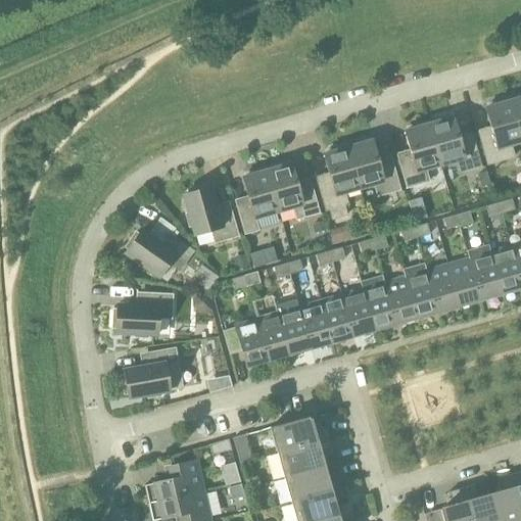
[(520,98),(511,100),(520,133),(520,93),(519,94),(520,98)]
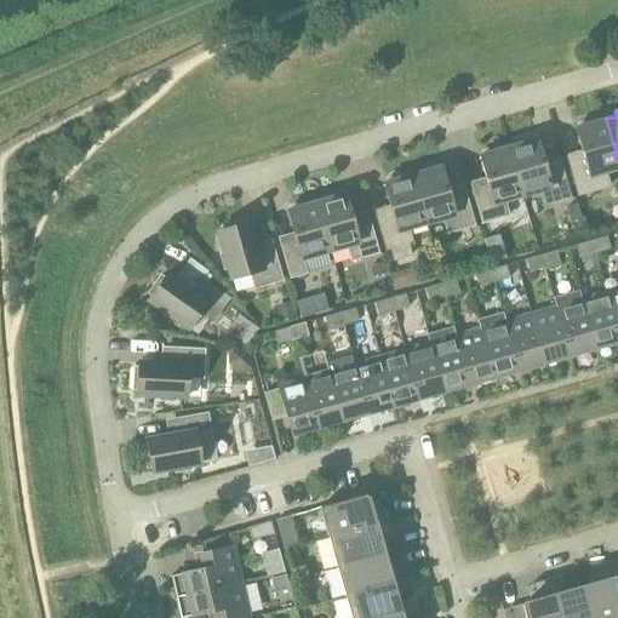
[(585,154),(571,159),(581,193),(596,188),(611,184),(607,170),(617,167),(617,158),(606,119),(596,121),(595,118),(581,121),(582,126),(578,127),(585,154)]
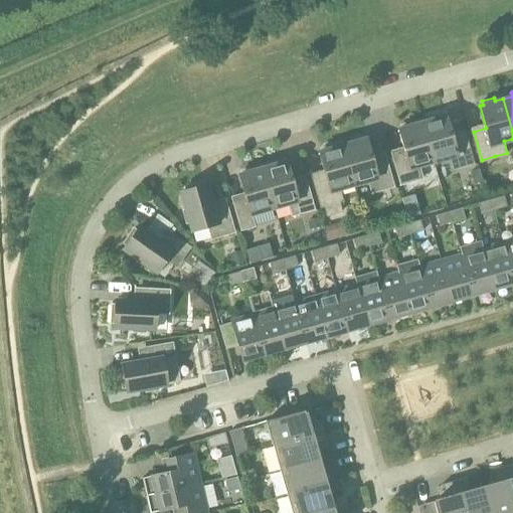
[(433,119),(423,122),(435,160),(450,156),(454,168),(475,162),(467,134),(455,137),(448,115),(445,116),(444,112),(432,116),(433,119)]
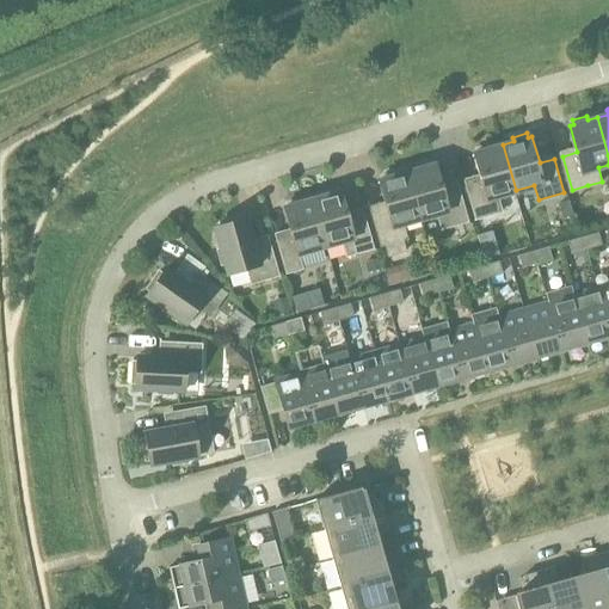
[(516,190),(503,145),(493,147),(492,143),(478,147),(479,151),(474,152),(483,179),(468,183),(478,217),(503,210),(499,196),(516,190)]
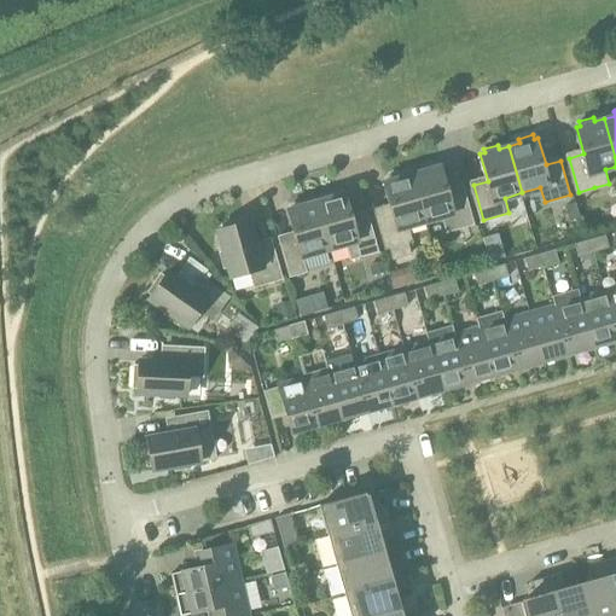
[(413,173),(426,220),(445,215),(448,230),(474,222),(464,189),(449,192),(442,164),(439,166),(437,162),(423,166),(423,170),(413,173)]
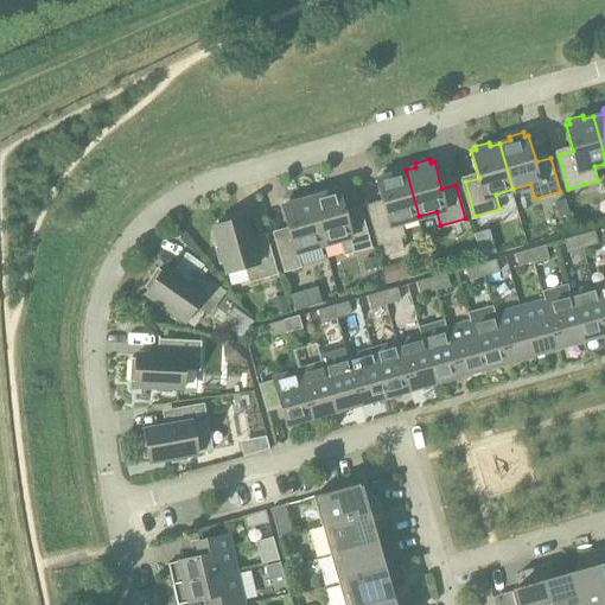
[(402,236),(406,235),(401,221),(419,216),(406,170),(396,173),(395,169),(380,173),(381,177),(377,178),(386,205),(371,209),(381,242),(383,242),(387,254),(406,249),(402,236)]
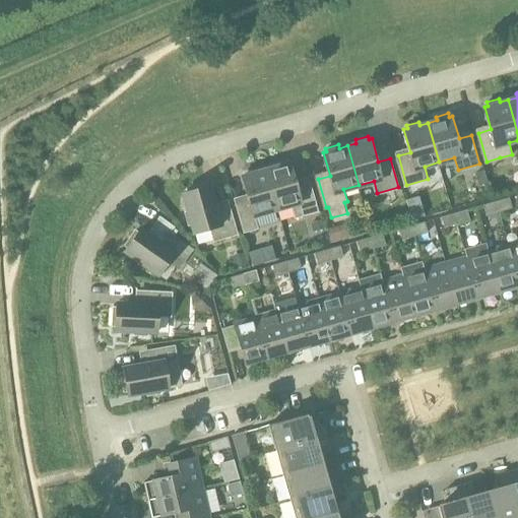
[(275,167),(267,169),(278,208),(294,204),(297,216),(318,210),(310,181),(298,185),(292,162),(288,163),(287,159),(274,163),(275,167)]
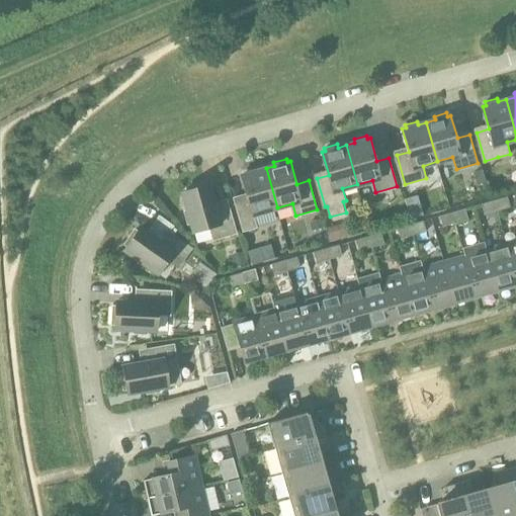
[(277,207),(266,168),(257,170),(256,167),(244,171),(245,174),(242,175),(248,197),(236,201),(244,230),(257,226),(253,213),(277,207)]
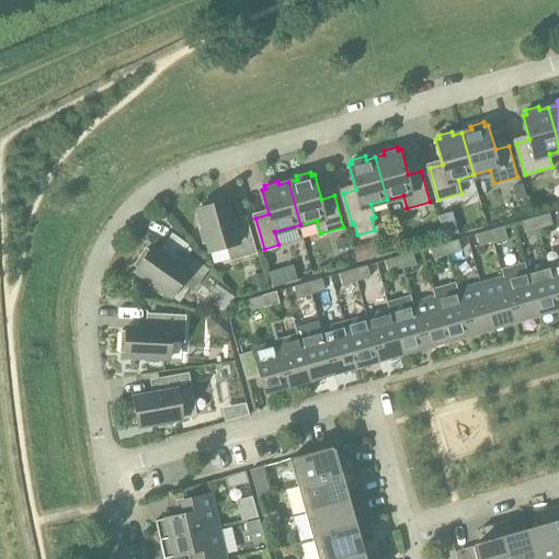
[(523,182),(513,185),(517,200),(527,196),(523,182)]
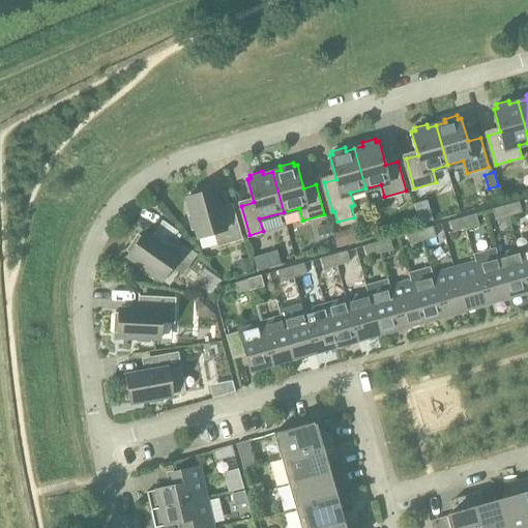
[(220,243),(242,237),(234,208),(222,211),(214,188),(210,189),(209,186),(192,192),(193,195),(188,196),(194,214),(189,215),(194,228),(197,227),(200,236),(216,231),(220,243)]
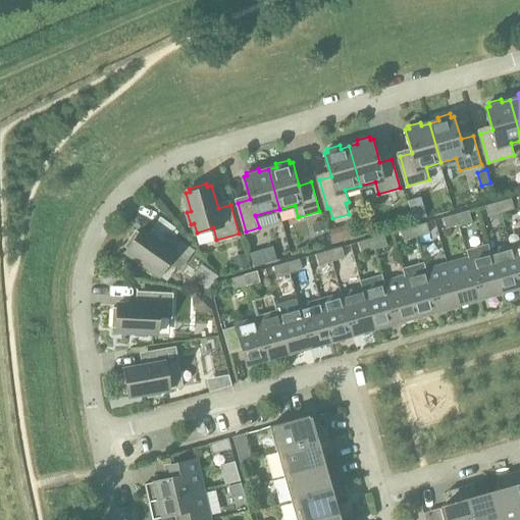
[(503,211),(515,208),(512,197),(500,201),(503,211)]
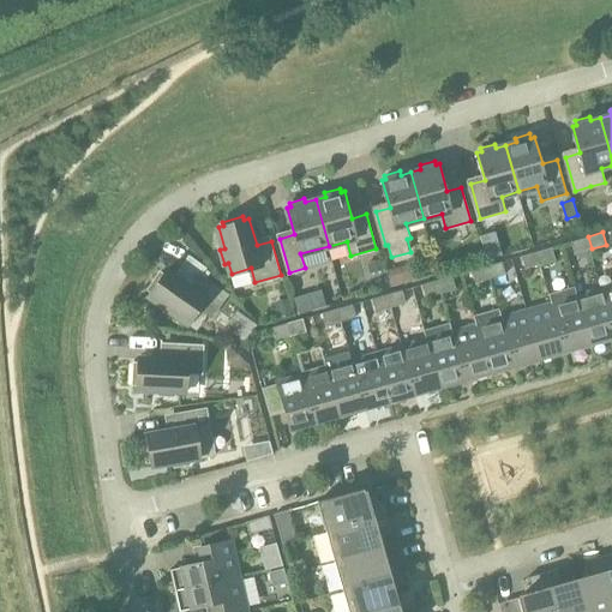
[(576,253),(592,249),(588,237),(573,240),(576,253)]
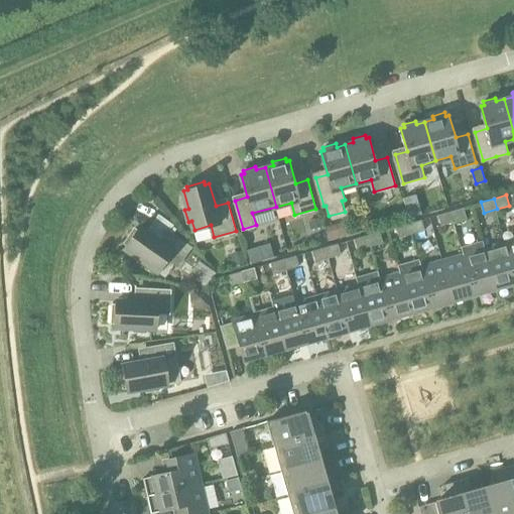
[(455,221),(468,217),(465,207),(452,211),(455,221)]
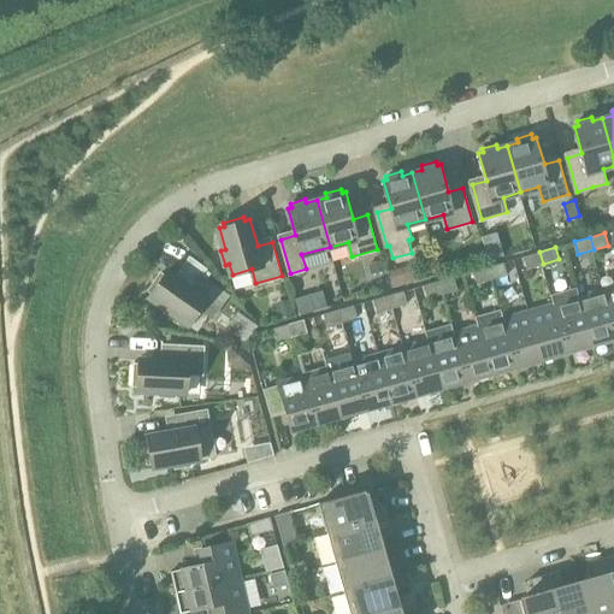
[(543,264),(539,252),(525,255),(529,269),(543,264)]
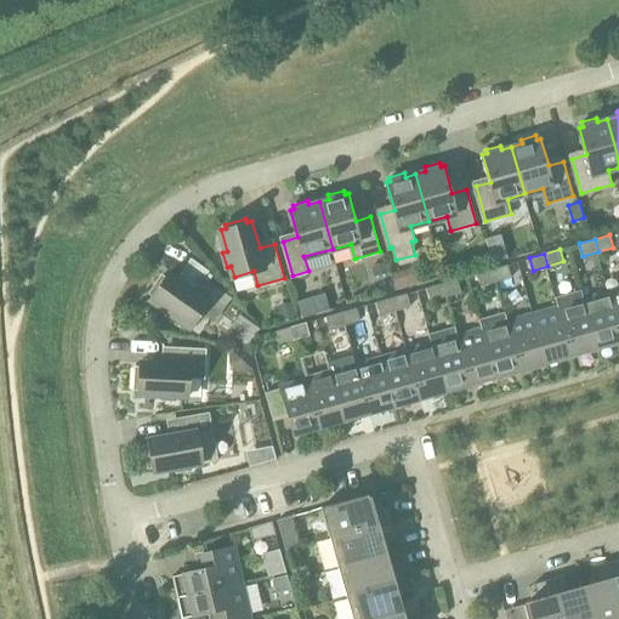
[(163,274),(151,291),(154,294),(151,299),(170,312),(168,314),(180,324),(182,321),(191,327),(191,328),(198,333),(210,316),(213,317),(215,319),(231,296),(208,280),(211,274),(208,271),(209,270),(193,259),(180,279),(170,272),(166,277),(163,274)]
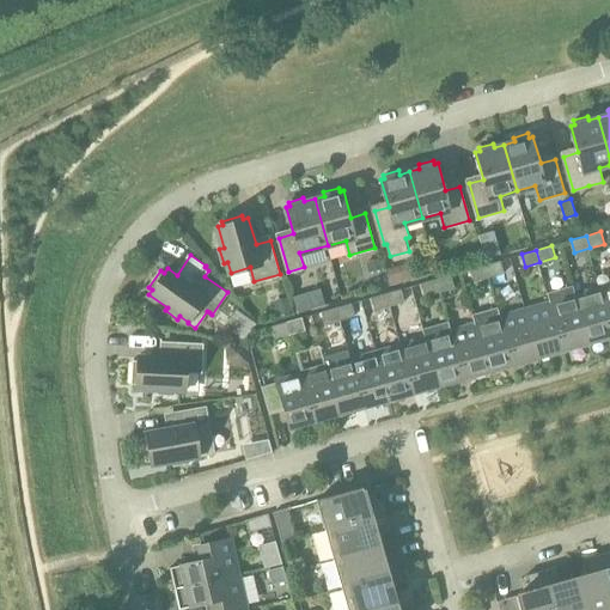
[(368,261),(371,270),(384,267),(382,257),(368,261)]
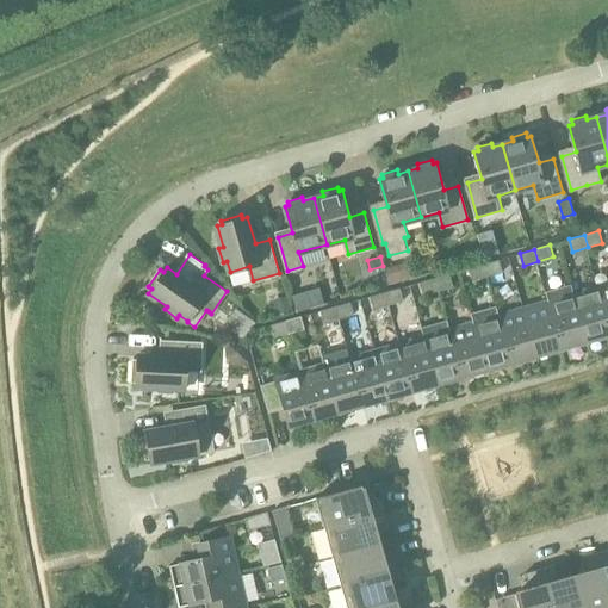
[(489,275),(503,271),(500,259),(485,264),(489,275)]
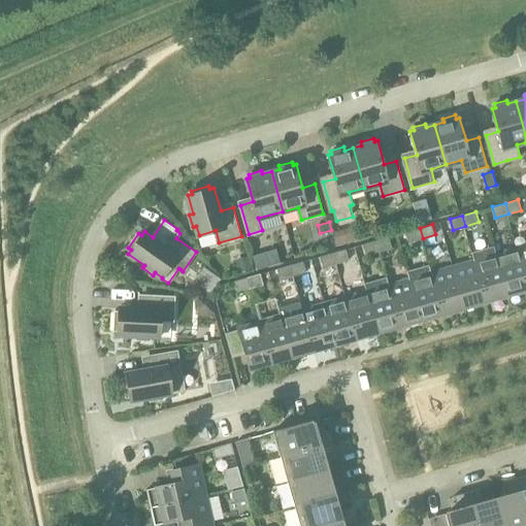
[(354,226),(333,232),(337,245),(358,240),(354,226)]
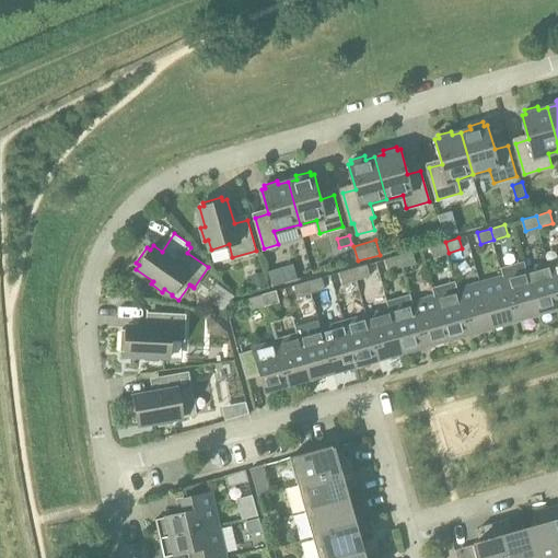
[(449,253),(445,242),(431,245),(434,256),(449,253)]
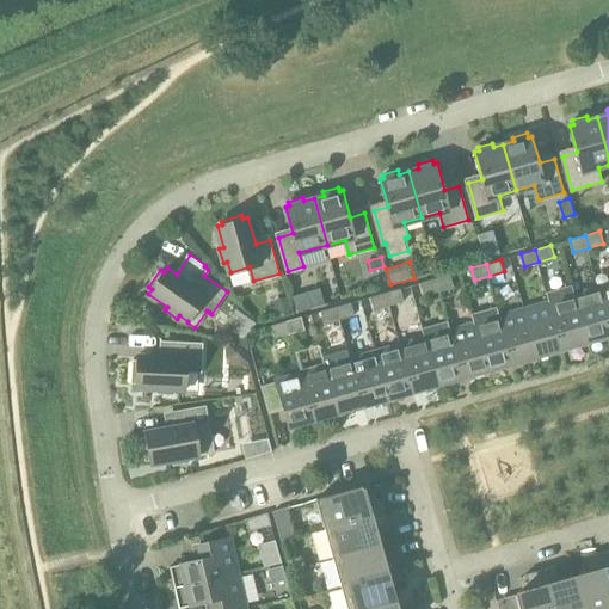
[(440,290),(454,285),(451,274),(436,277),(440,290)]
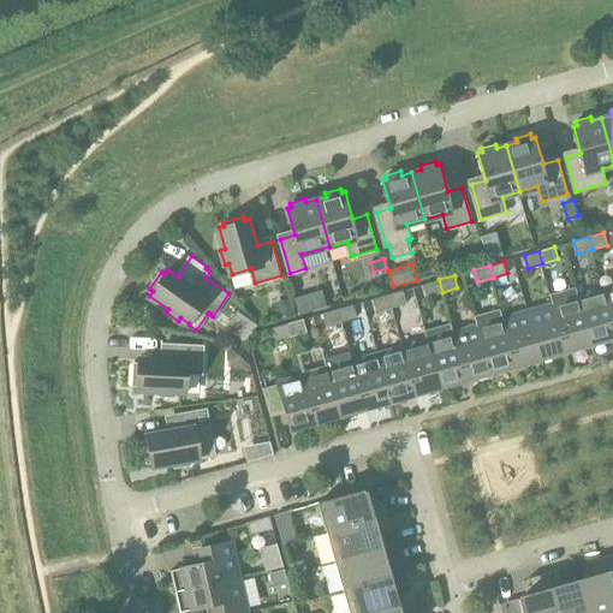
[(442,292),(439,279),(424,284),(428,296),(442,292)]
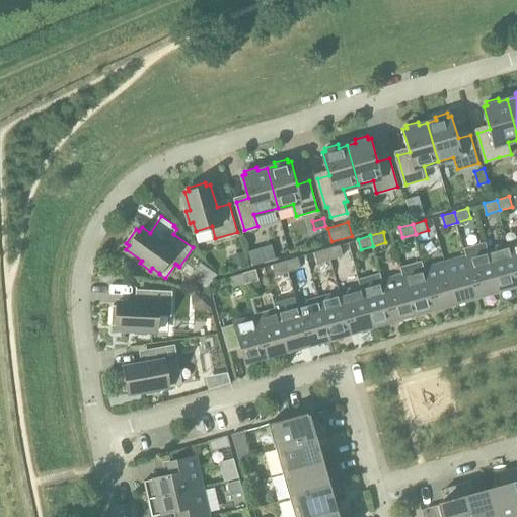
[(466,255),(467,255),(478,295),(487,292),(488,294),(500,291),(488,249),(489,249),(486,241),(464,247),(466,255)]
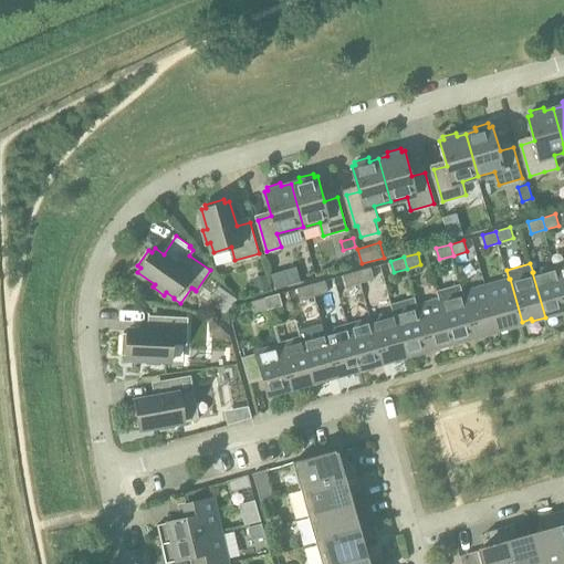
[(563,294),(555,265),(533,272),(532,272),(545,317),(559,314),(557,311),(563,310),(563,294)]
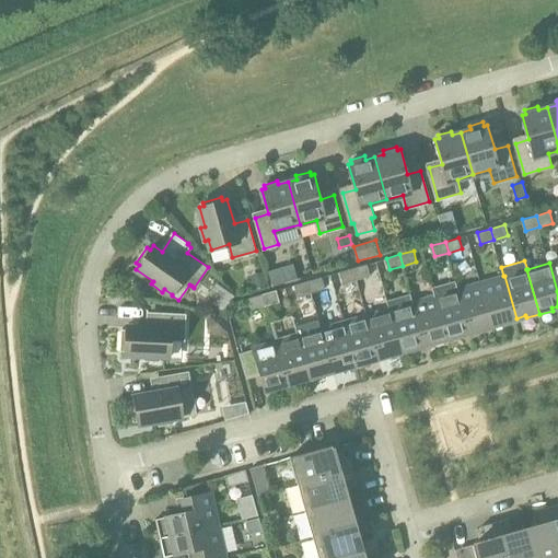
[(358,279),(371,275),(368,264),(355,267),(358,279)]
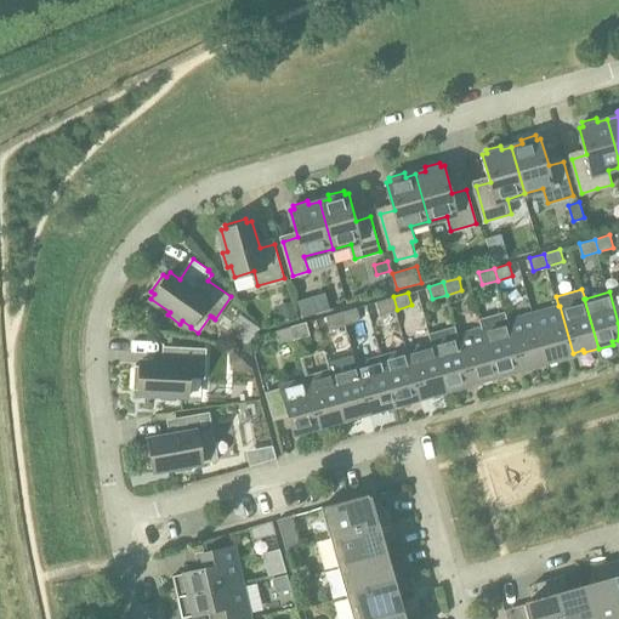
[(397,310),(393,296),(378,301),(381,313),(397,310)]
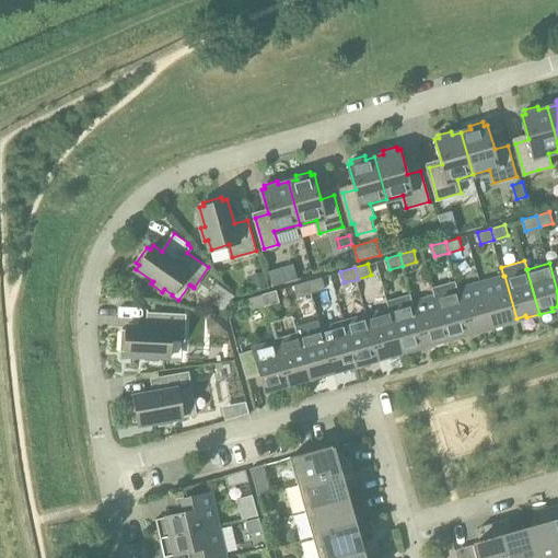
[(266,274),(251,278),(254,289),(268,285),(266,274)]
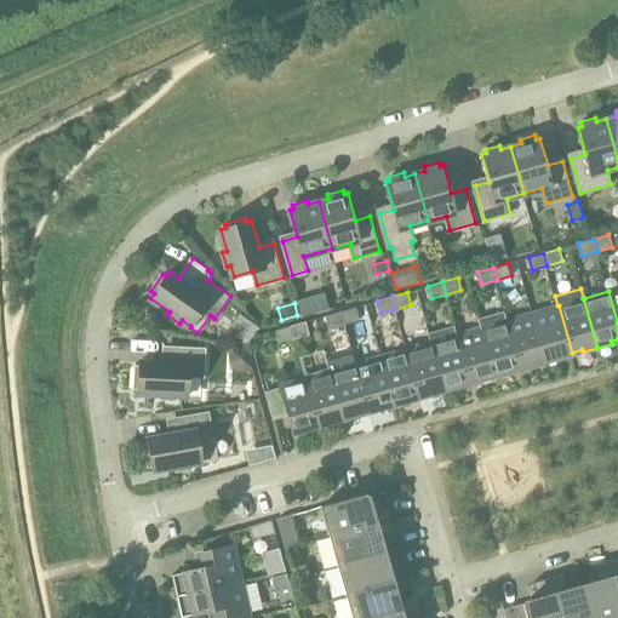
[(559,305),(558,305),(533,313),(547,362),(562,358),(561,355),(572,353),(559,305)]
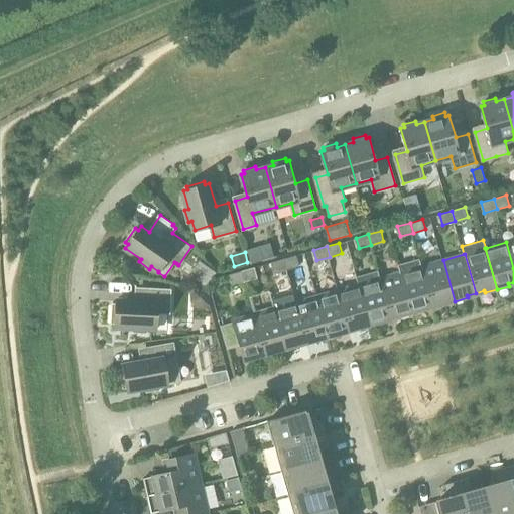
[(287,269),(299,265),(296,255),(284,258),(287,269)]
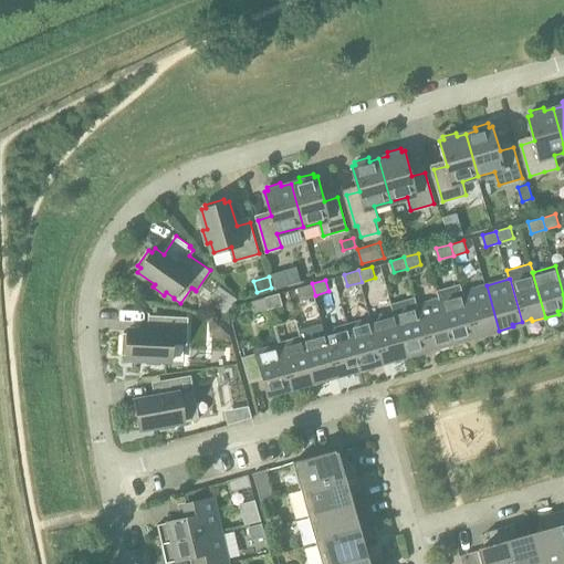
[(315,295),(312,283),(299,288),(302,299),(315,295)]
